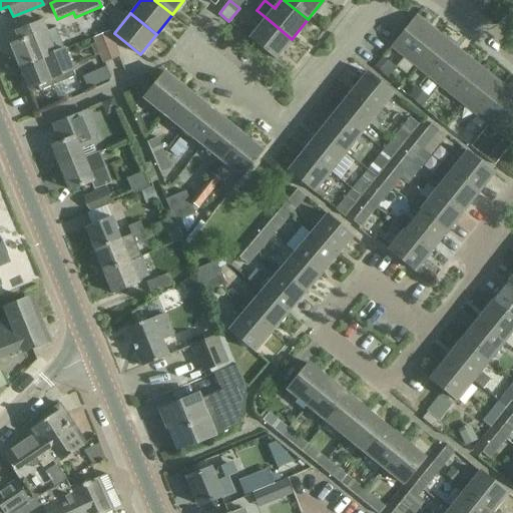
[(416,16),(391,46),(416,66),(440,36),(416,16)]
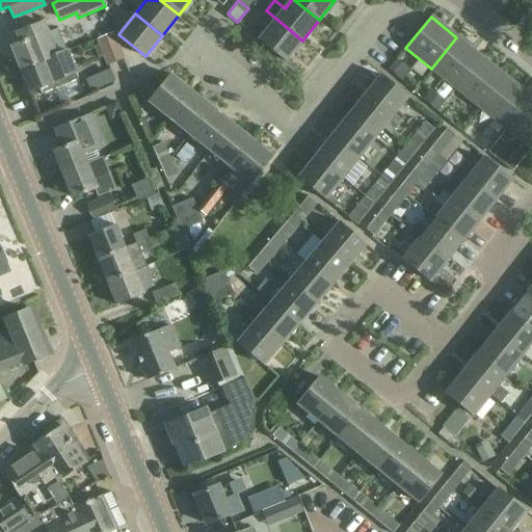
[(285,61),(302,41),(276,19),(266,30),(258,24),(250,32),(260,40),(259,40),(285,61)]
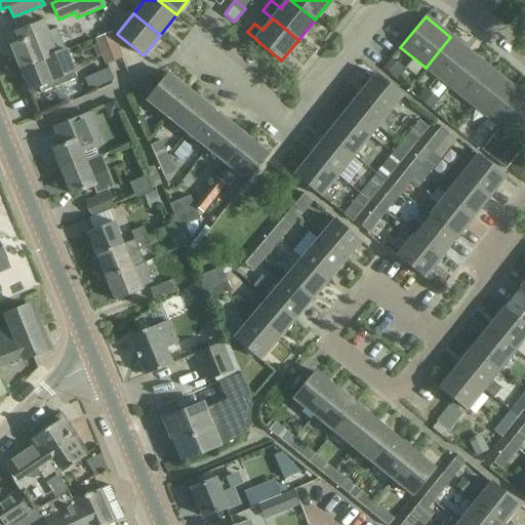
[(21,69),(59,53),(66,50),(57,29),(49,32),(49,31),(46,32),(42,21),(16,32),(21,41),(11,45),(21,69)]
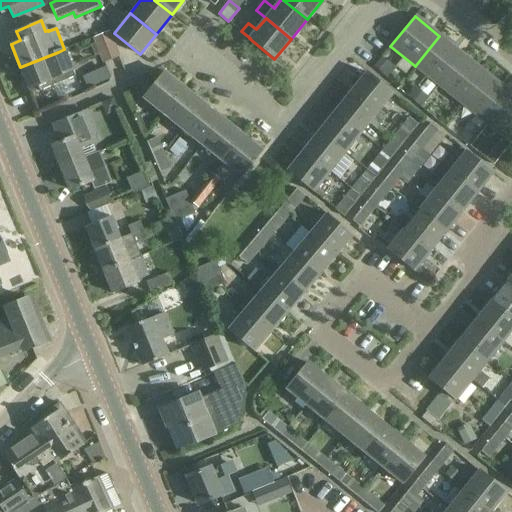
[(109,31),(93,37),(92,38),(103,63),(120,56),(110,31),(109,31)]
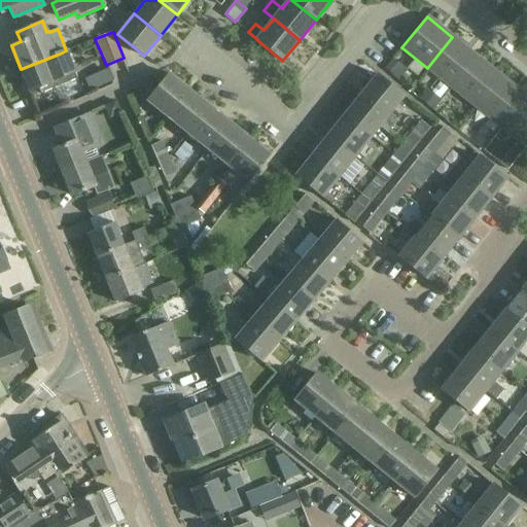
[(452,37),(427,68),(452,89),(477,57),(452,37)]
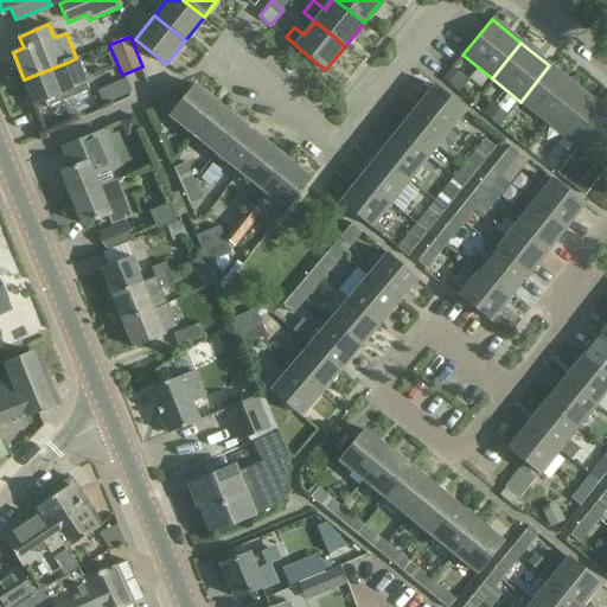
[(69,62),(24,80),(36,107),(45,102),(48,108),(90,91),(76,58),(69,62)]
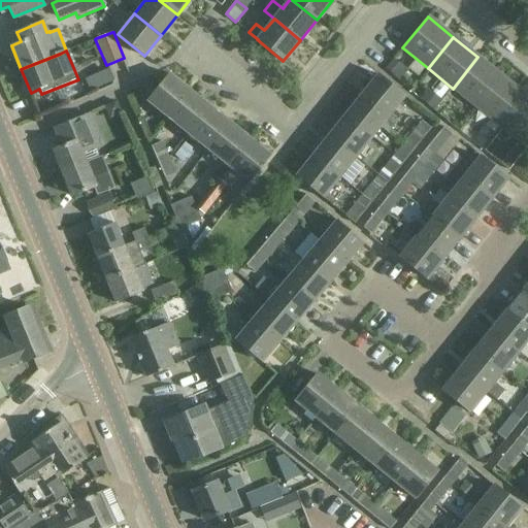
[(401,62),(391,54),(383,64),(393,72),(401,62)]
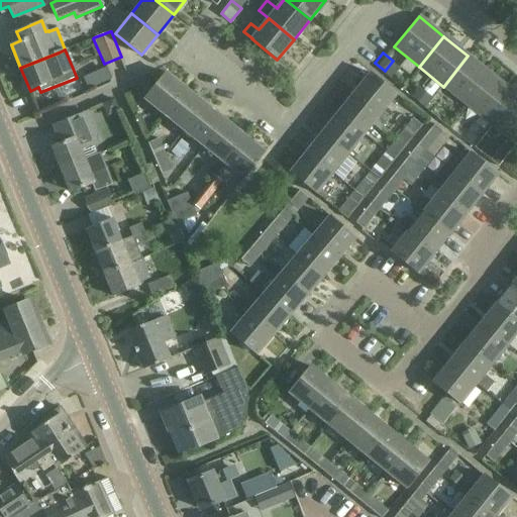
[(468,56),(443,87),(468,106),(492,75),(468,56)]
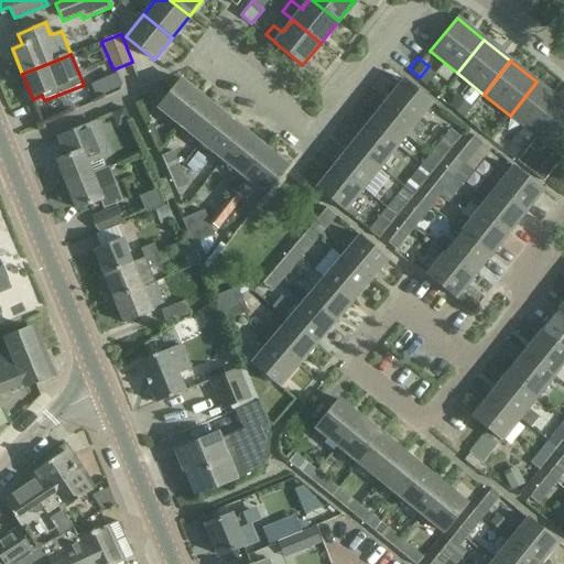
[(115,76),(101,83),(106,94),(119,88),(120,87),(118,84),(115,76)]
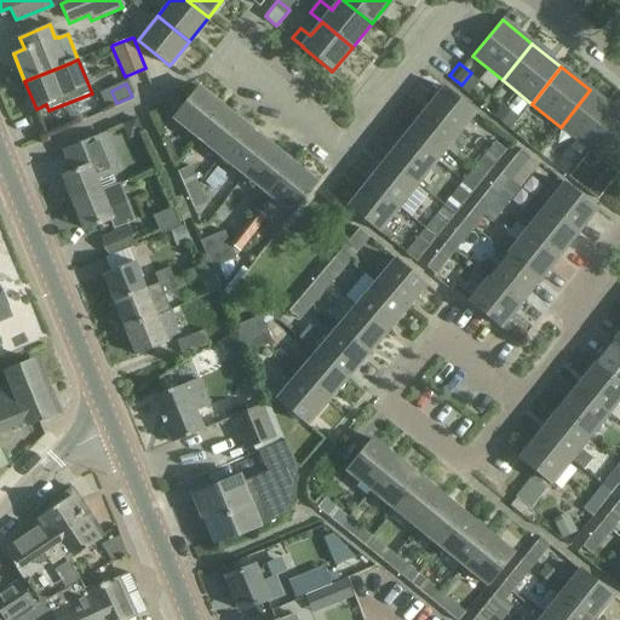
[(197,136),(222,105),(196,85),(181,105),(170,97),(158,113),(167,121),(172,115),(197,136)]
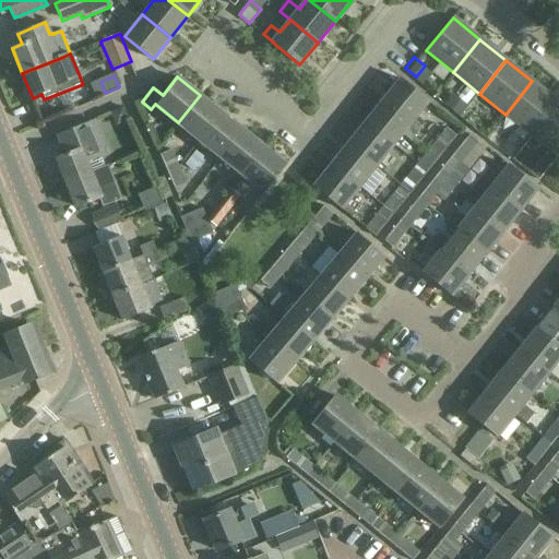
[(400,79),(382,102),(411,123),(428,102),(402,80),(400,79)]
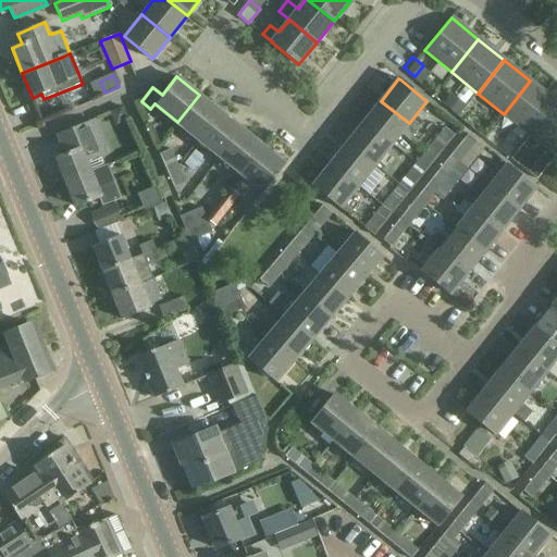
[(530,81),(504,114),(530,136),(556,102),(530,81)]
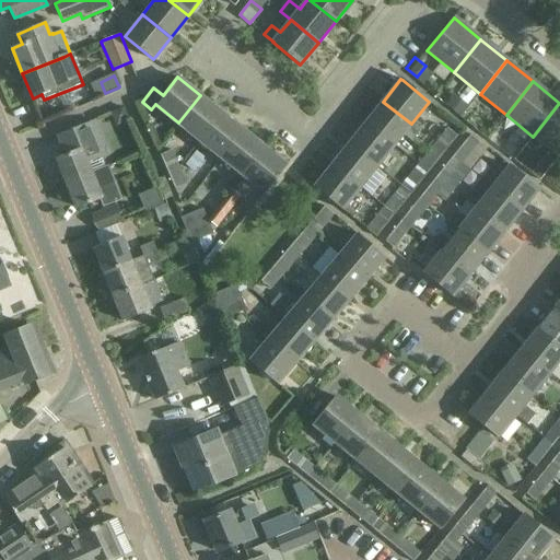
[(454,94),(445,104),(462,117),(470,106),(454,94)]
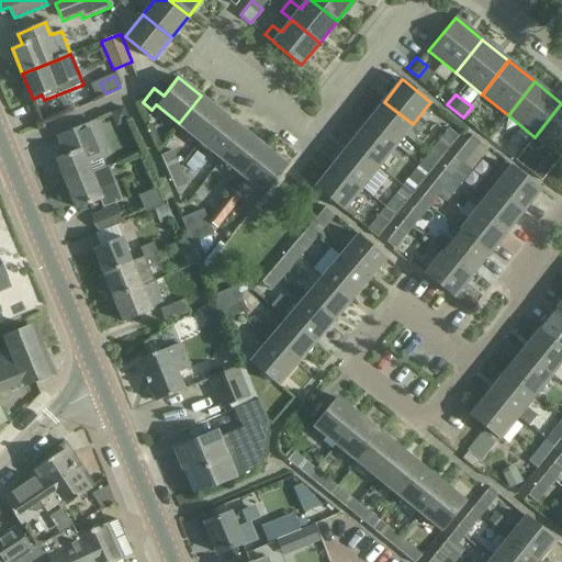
[(179,123),(201,142),(223,113),(201,96),(179,123)]
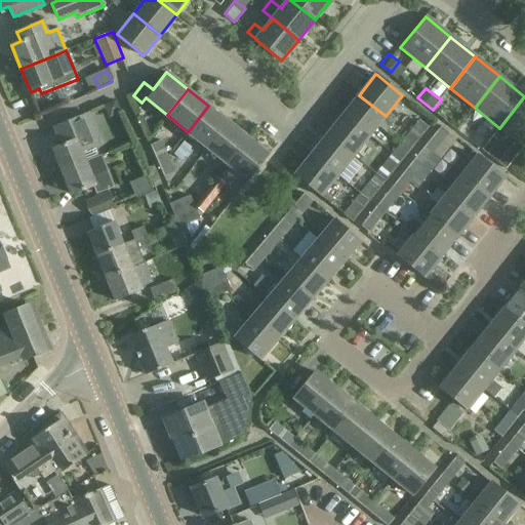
[(359,95),(342,115),(369,136),(376,127),(384,133),(393,122),(386,116),(359,95)]
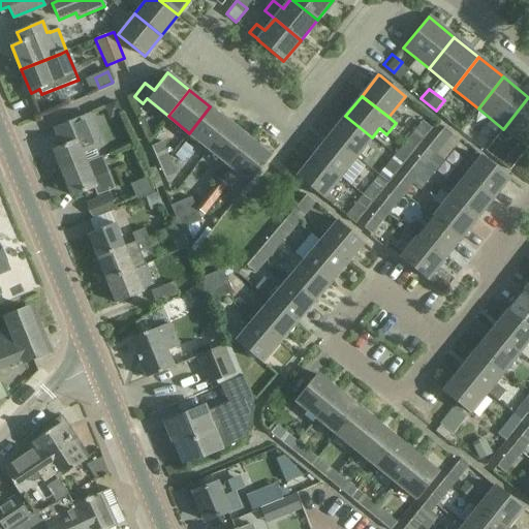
[(528,97),(503,129),(528,149),(528,147),(528,97)]
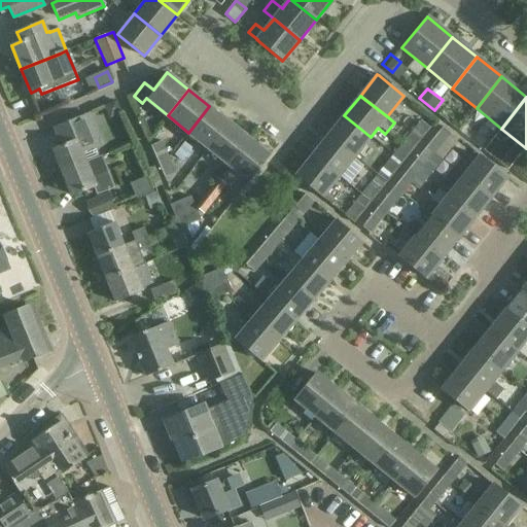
[(115,101),(103,106),(108,118),(121,112),(115,101)]
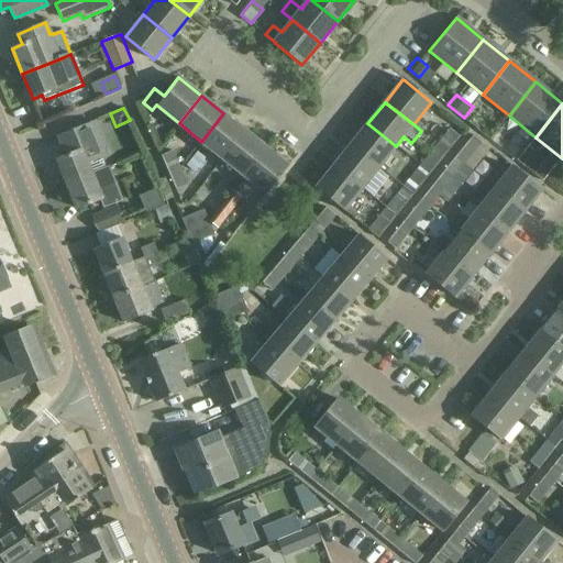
[(244,131),(223,113),(201,142),(222,158),(244,131)]
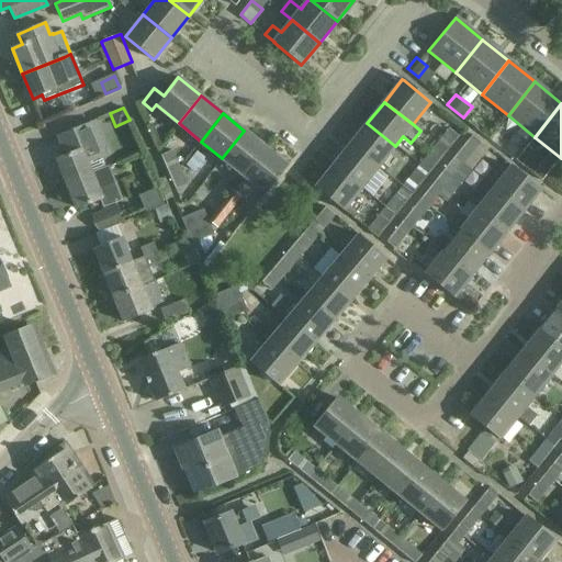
[(96,122),(55,139),(63,157),(56,160),(66,184),(91,175),(107,168),(101,155),(108,152),(96,122)]
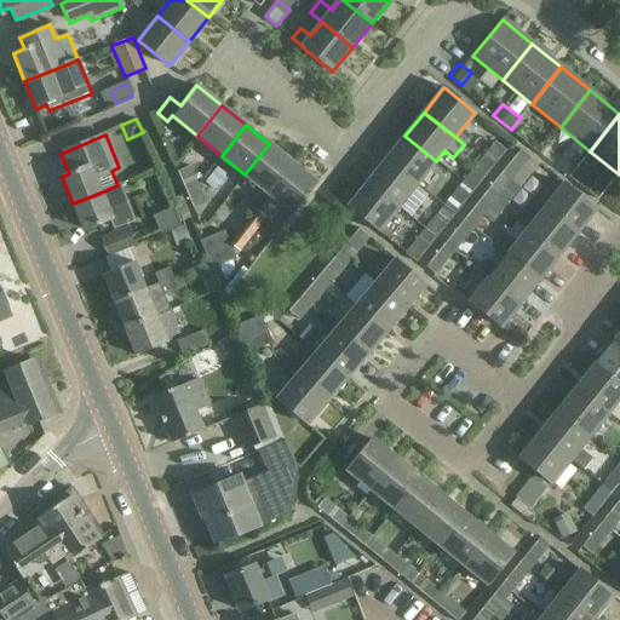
[(405,136),(385,160),(417,184),(436,161),(405,136)]
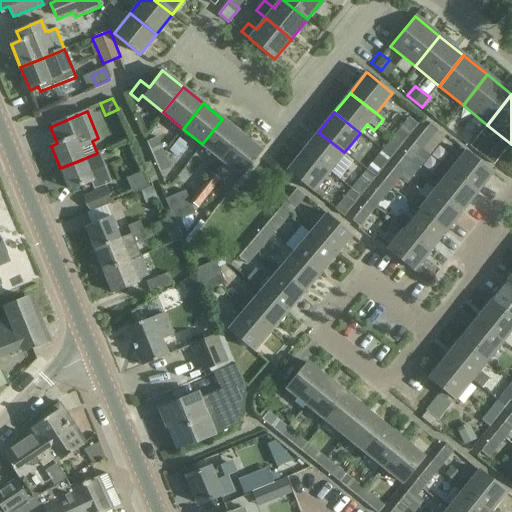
[(409,116),(397,131),(407,139),(419,124),(409,116)]
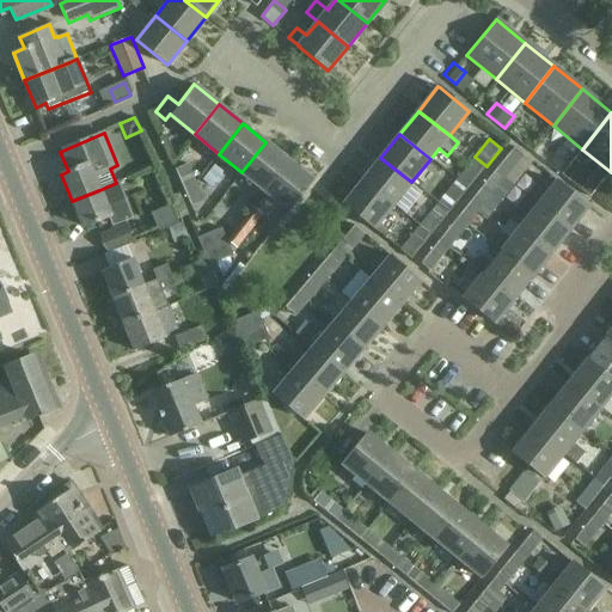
[(265,142),(242,172),(264,191),(265,193),(289,161),(265,142)]
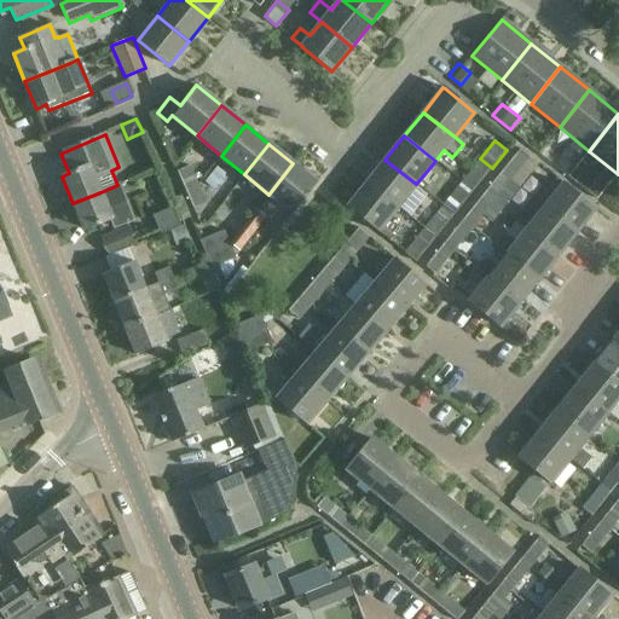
[(519,149),(501,173),(519,187),(538,165),(519,149)]
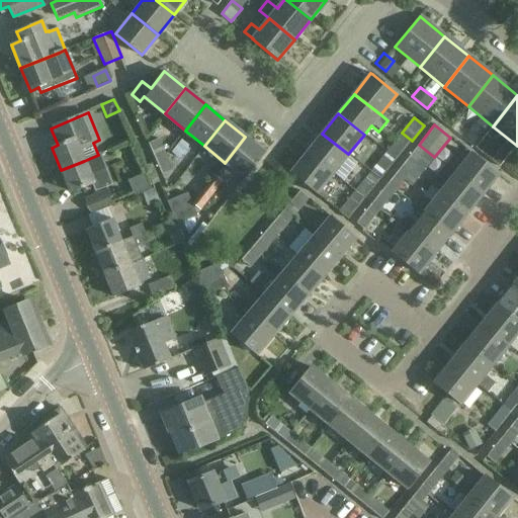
[(396,160),(412,141),(402,133),(386,152),(396,160)]
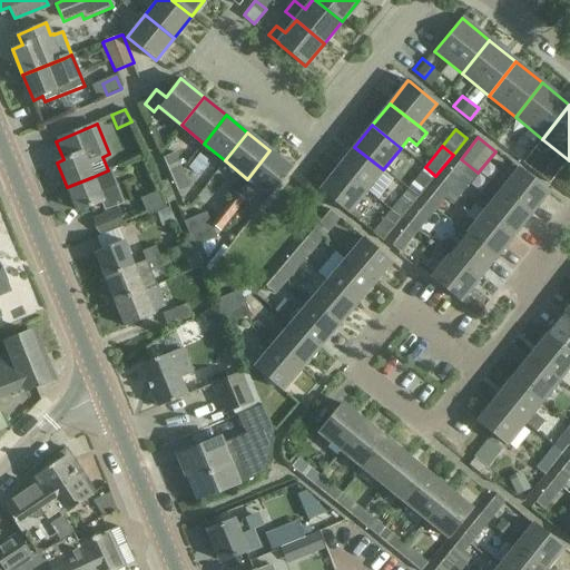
[(354,147),(336,168),(365,192),(383,169),(354,147)]
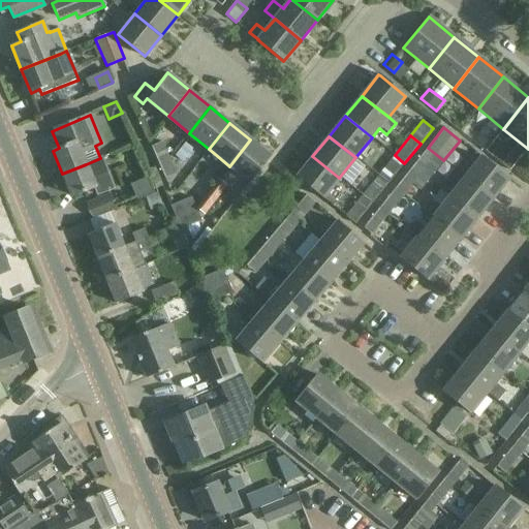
[(270,156),(250,139),(229,166),(249,182),(270,156)]
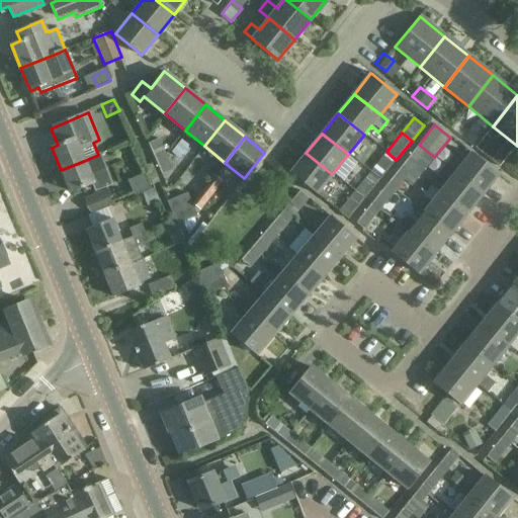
[(148,143),(155,159),(167,154),(160,138),(148,143)]
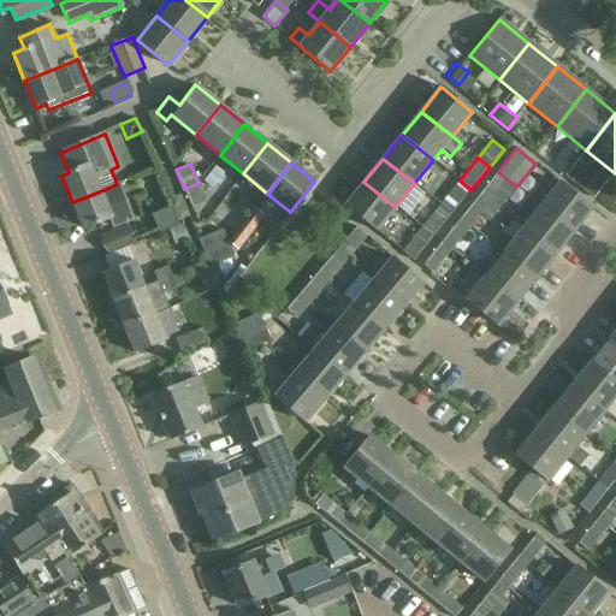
[(593,164),(576,184),(592,197),(609,177),(593,164)]
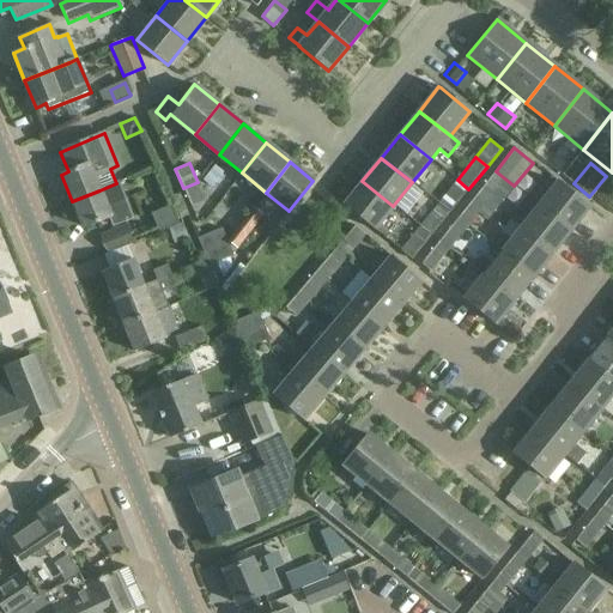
[(496,171),(477,194),(496,210),(514,186),(496,171)]
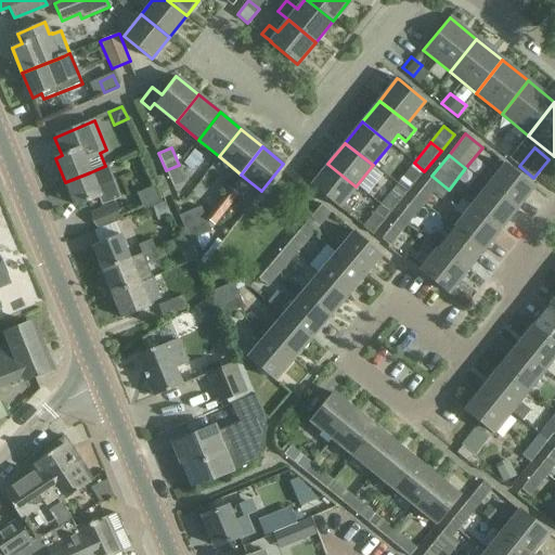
[(408,193),(424,171),(414,163),(397,184),(408,193)]
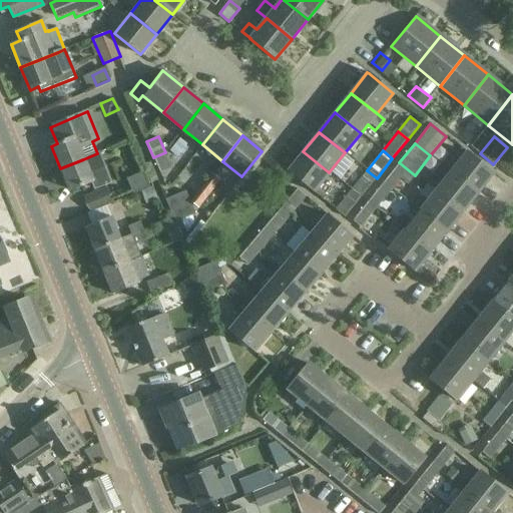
[(287,171),(313,192),(329,172),(303,151),(287,171)]
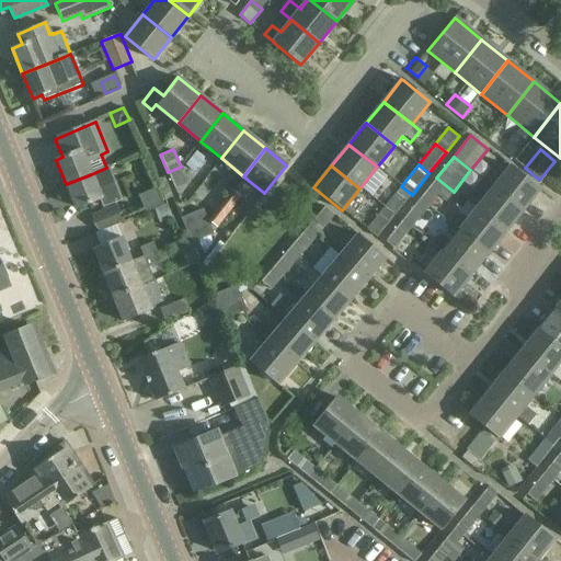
[(181,167),(168,172),(175,190),(187,184),(181,167)]
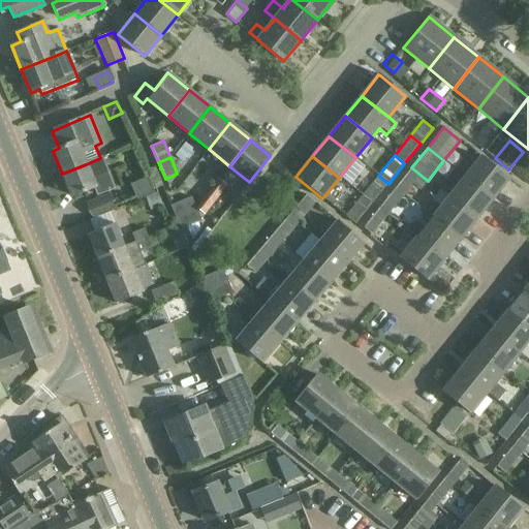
[(481,157),(465,178),(492,198),(507,179),(481,157)]
